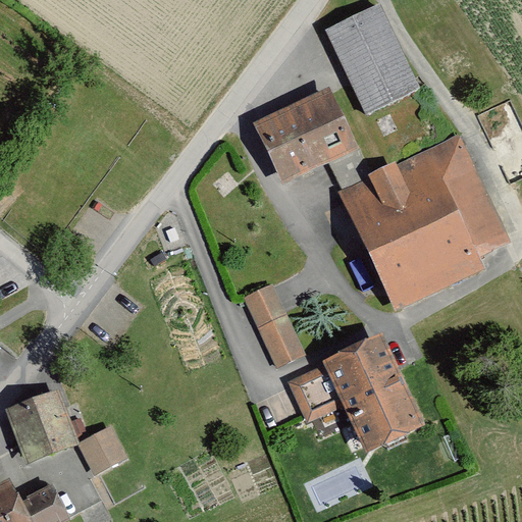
[(367,116),(420,89),(378,4),(324,30),(367,116)]
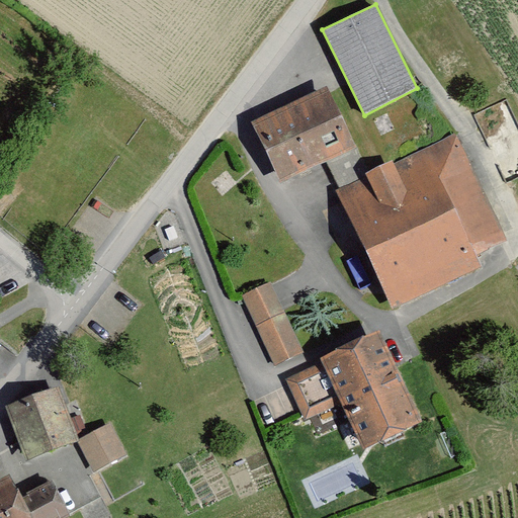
[(276,179),(354,146),(330,90),(253,123),(276,179)]
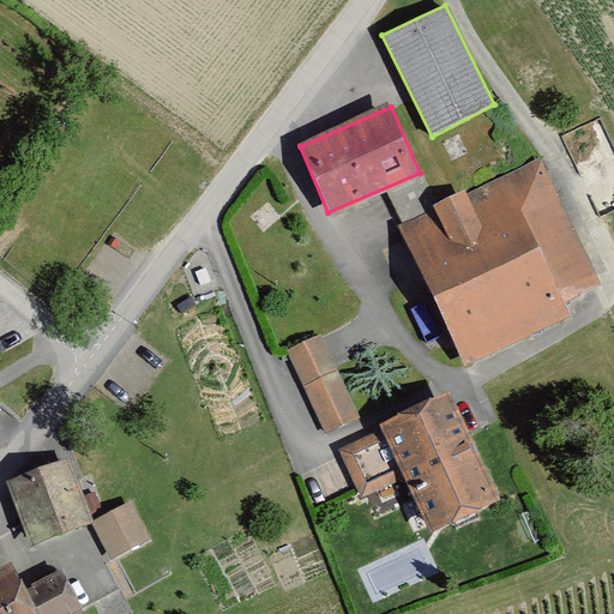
[(398,227),(465,367),(571,317),(564,302),(601,284),(541,158),(467,193),(465,190),(433,205),(435,210),(398,227)]
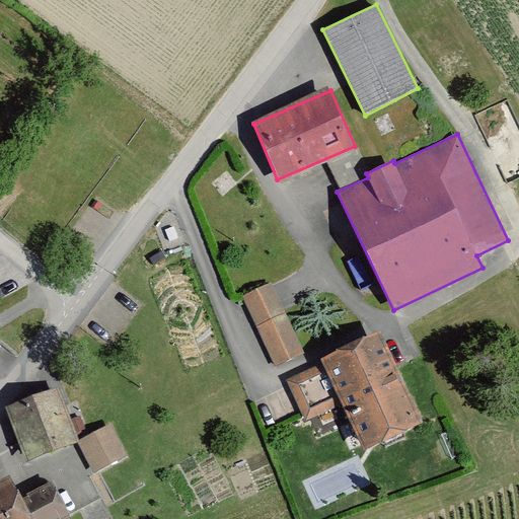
[(173,226),(165,230),(170,241),(178,238),(173,226)]
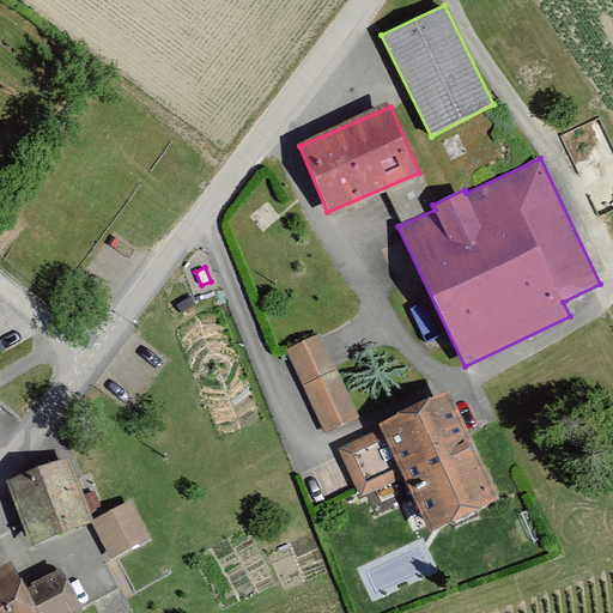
[(193,295),(177,304),(182,313),(198,304),(193,295)]
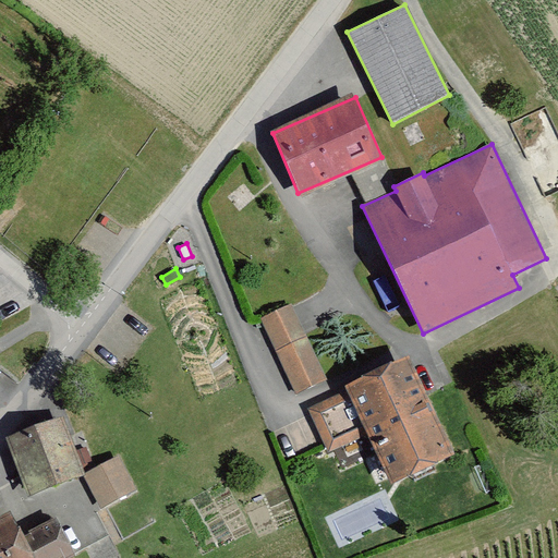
[(291,393),(328,377),(298,308),(261,325),(291,393)]
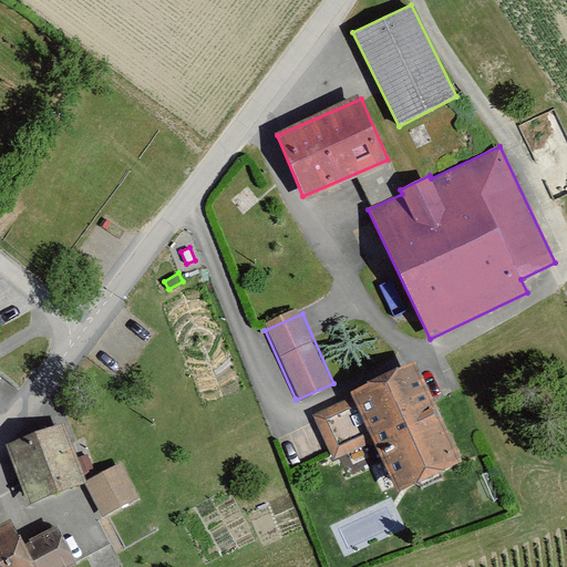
[(390,498),(462,463),(412,363),(303,418),(320,451),(357,432),(390,498)]
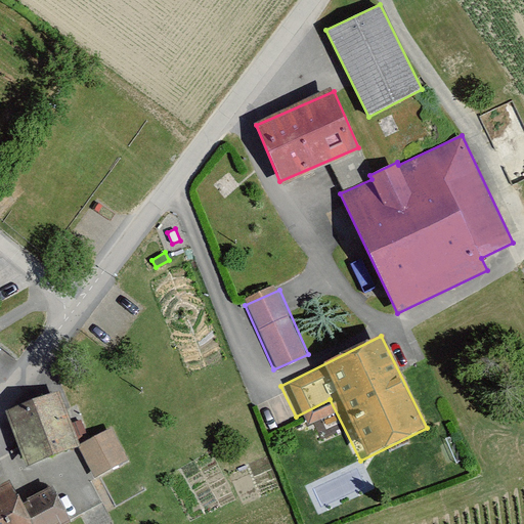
[(29,463),(80,446),(95,477),(128,463),(113,427),(80,440),(60,392),(6,412),(29,463)]
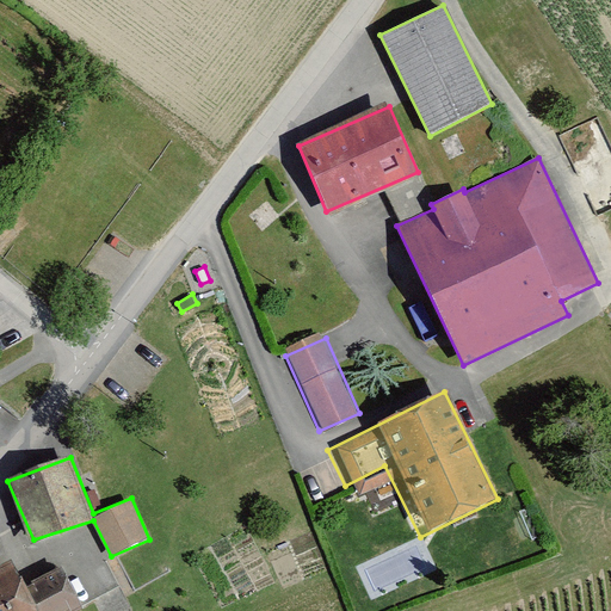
[(0,610),(76,610),(84,608),(61,568),(24,582),(12,562),(0,567),(0,610)]
